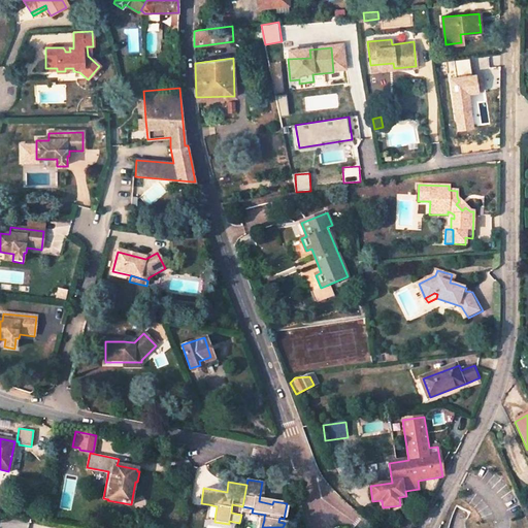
[(217,506),(208,504),(206,517),(215,519),(217,506)]
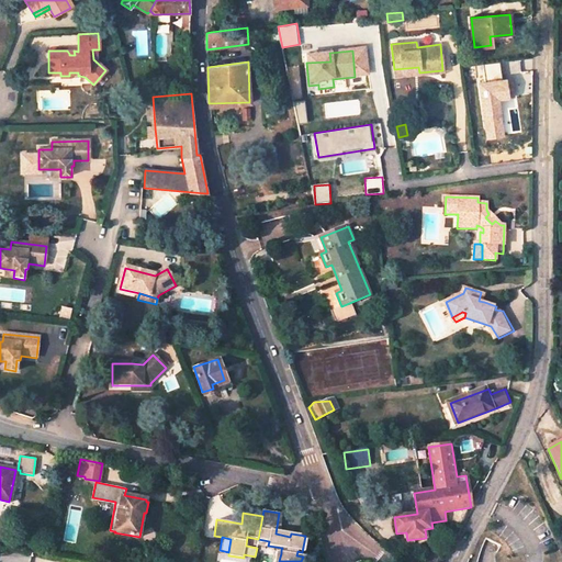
[(269,541),(258,539),(257,546),(281,550),(282,548),(268,546),(269,541)]
